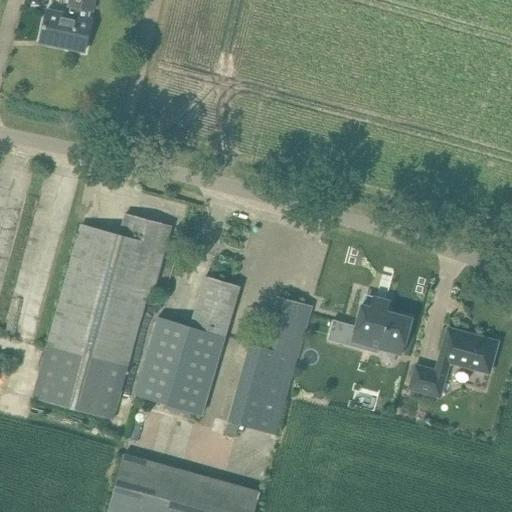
[(70,15),(47,10),(40,42),(84,52),(91,20),(89,20),(91,11),(92,11),(93,0),(71,0),(70,6),(72,7),(70,15)]
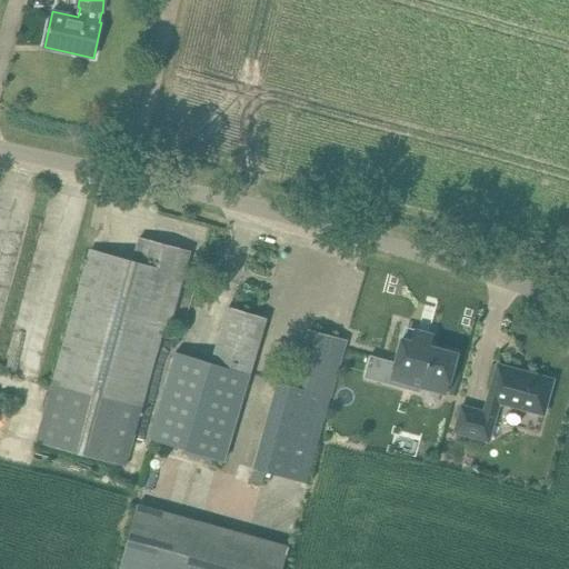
[(133,261),(90,250),(39,442),(126,466),(162,331),(175,307),(190,251),(139,238),(133,261)]
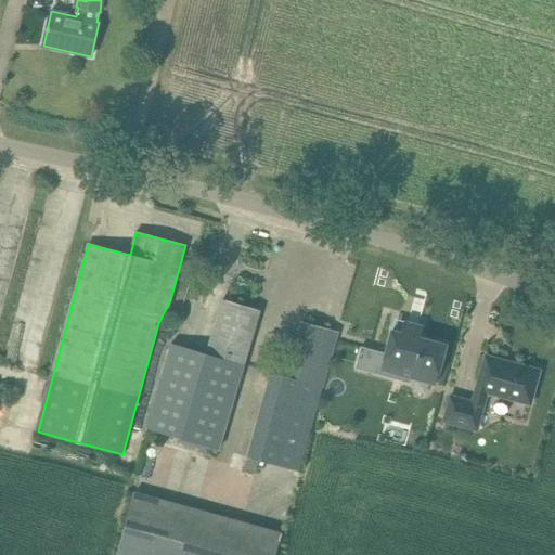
[(206,355),(171,344),(145,429),(218,451),(260,308),(223,297),(206,355)]
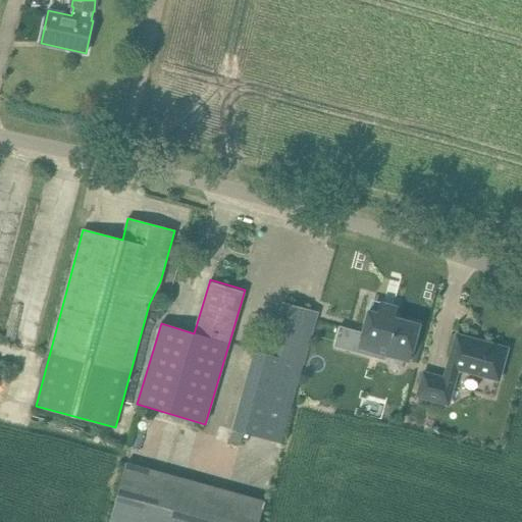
[(368,311),(358,348),(409,362),(419,325),(395,318),(398,308),(379,303),(377,313),(368,311)]
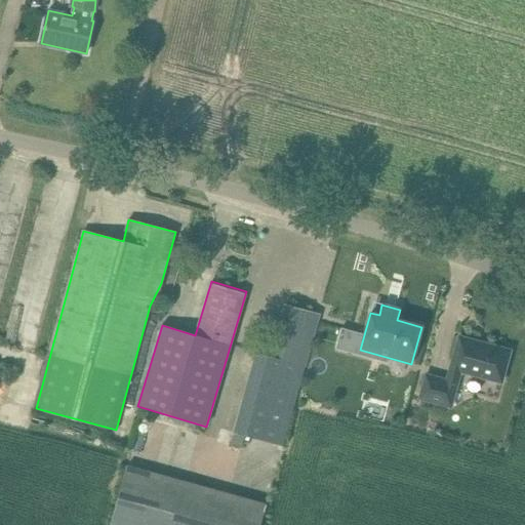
[(254,351),(232,434),(284,448),(307,365),(319,319),(283,309),(271,355),(254,351)]
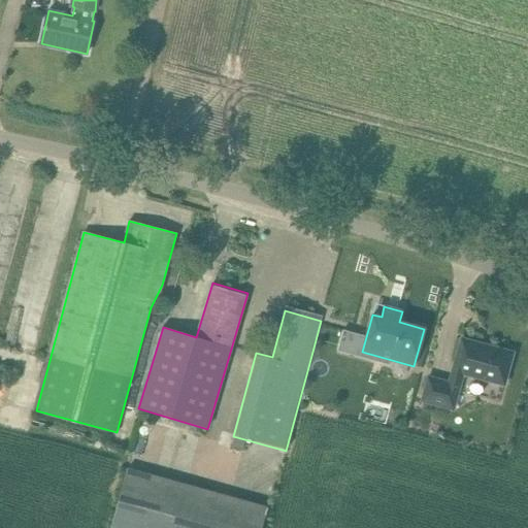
[(422,401),(454,409),(463,374),(504,385),(514,352),(460,337),(449,383),(428,376),(422,401)]
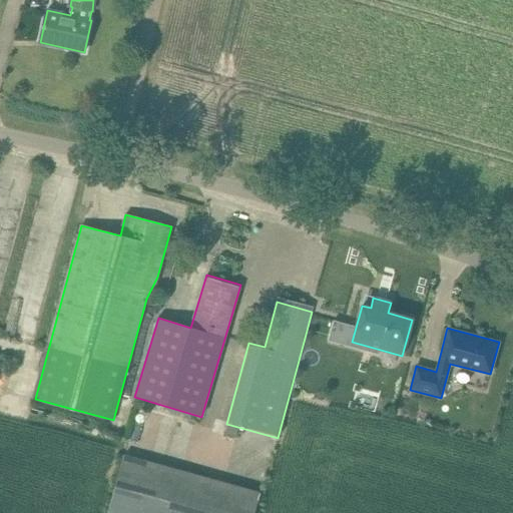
[(0,379),(8,380),(8,368),(0,368),(0,379)]
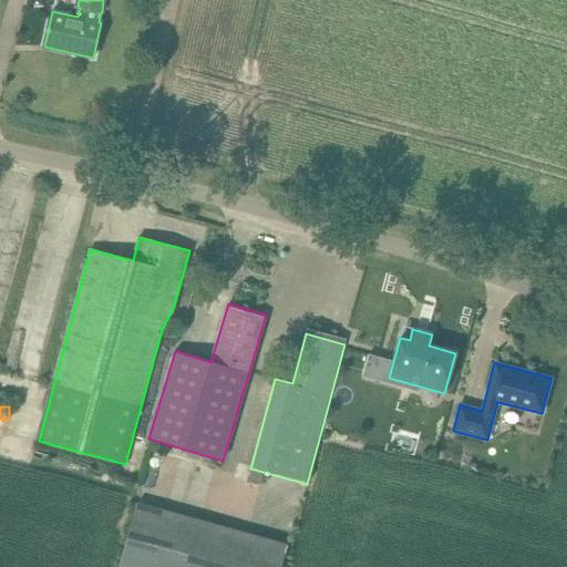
[(210,491),(214,461),(175,457),(176,452),(151,449),(145,503),(184,507),(186,488),(210,491)]
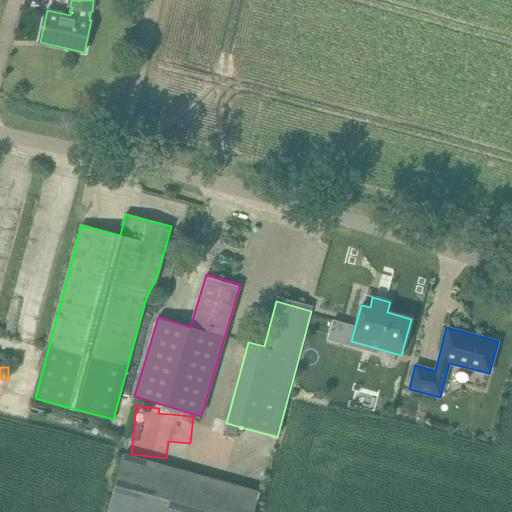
[(237,448),(232,463),(213,458),(209,470),(267,485),(274,458),(237,448)]
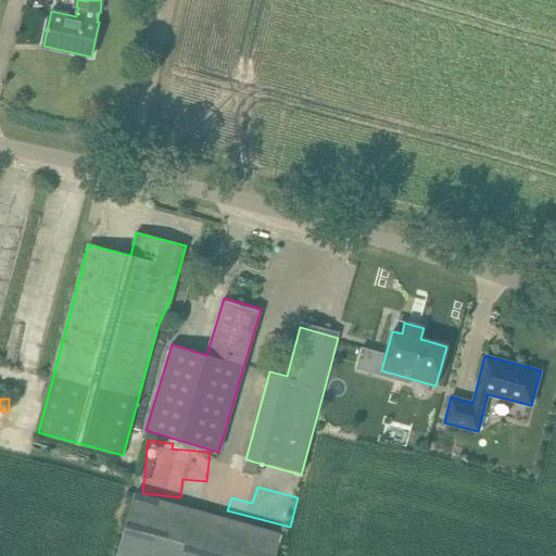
[(134,494),(116,555),(276,555),(282,534),(134,494)]
